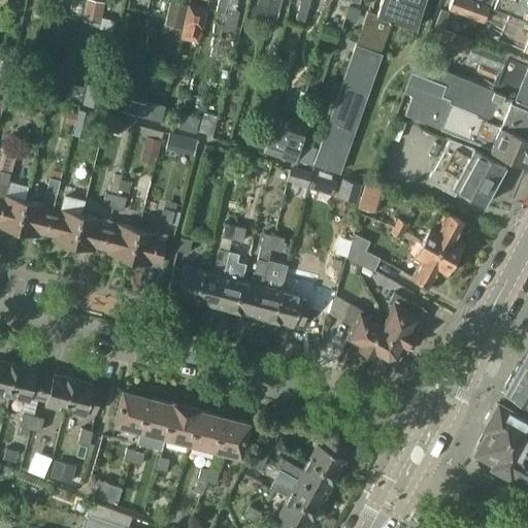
[(86,0),(83,20),(100,23),(104,0),(86,0)]
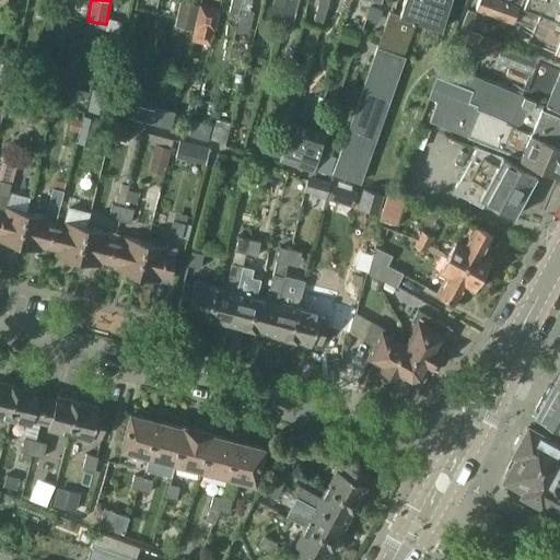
[(194,30),(197,15),(200,4),(181,0),(175,25),(194,30)]
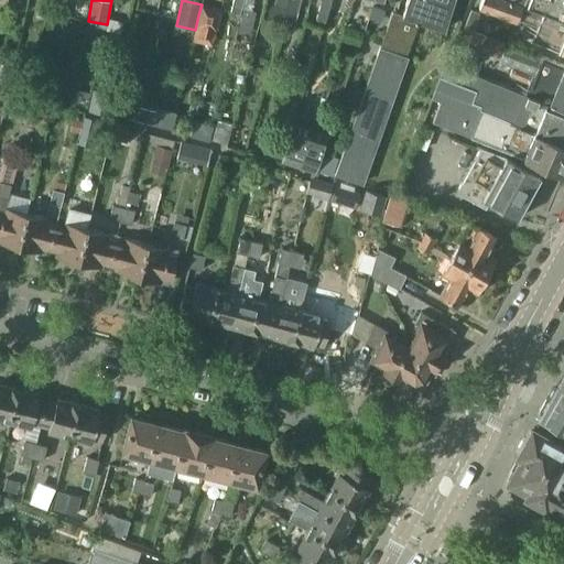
[(242,0),(232,0),(230,11),(240,13),(242,0)]
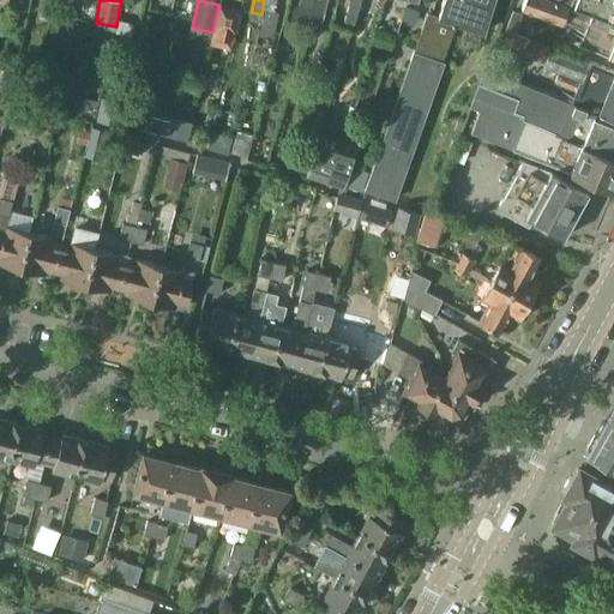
[(276,0),(264,0),(262,14),(263,14),(260,29),(275,32),(280,12),(274,11),(276,0)]
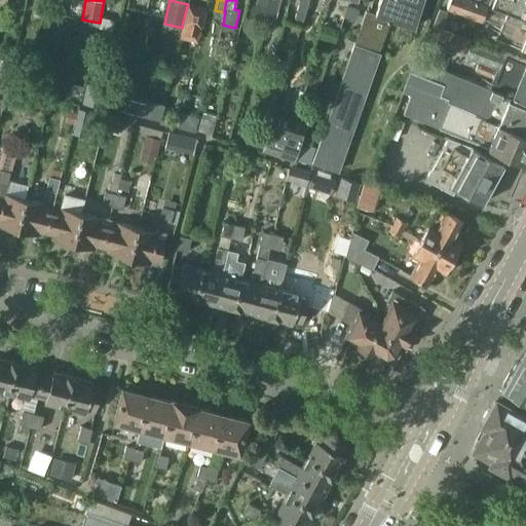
[(262,29),(263,25),(270,0),(256,0),(252,19),(253,19),(252,27),(262,29)]
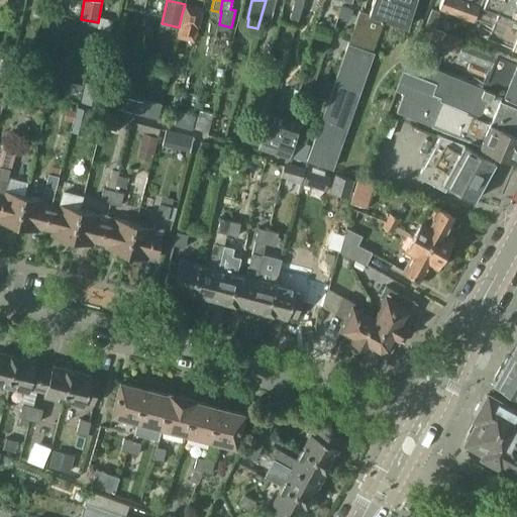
[(266,0),(259,24),(270,27),(275,0),(266,0)]
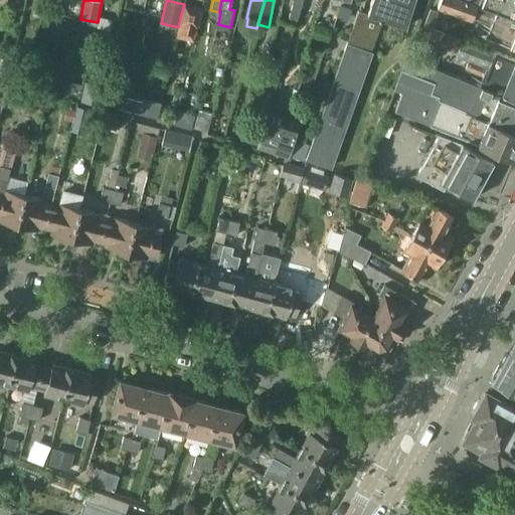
[(294,0),(290,16),(297,18),(301,0),(294,0)]
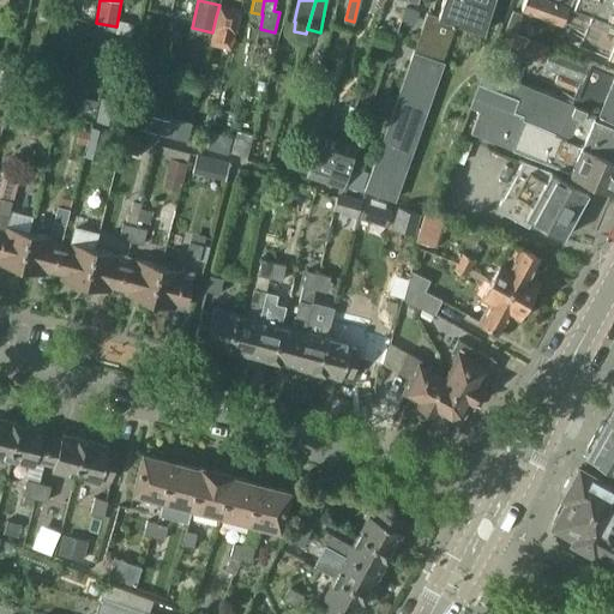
[(443,0),(438,16),(428,12),(414,50),(363,191),(393,200),(444,61),(440,60),(453,22),(483,31),(493,0),(443,0)]
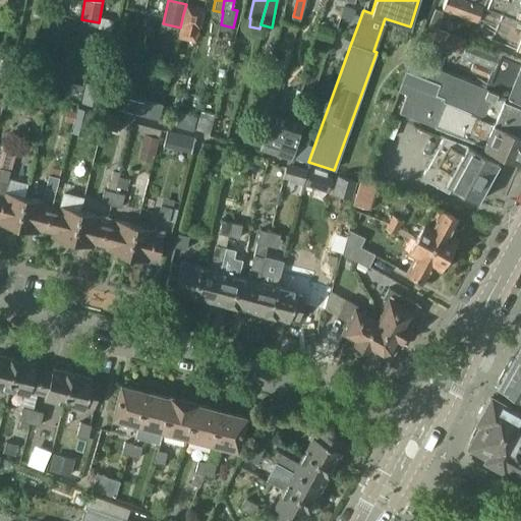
[(520,18),(486,5),(483,4),(470,0),(445,0),(442,8),(442,10),(449,13),(479,23),(481,19),(496,25),(495,30),(520,41),(520,18)]
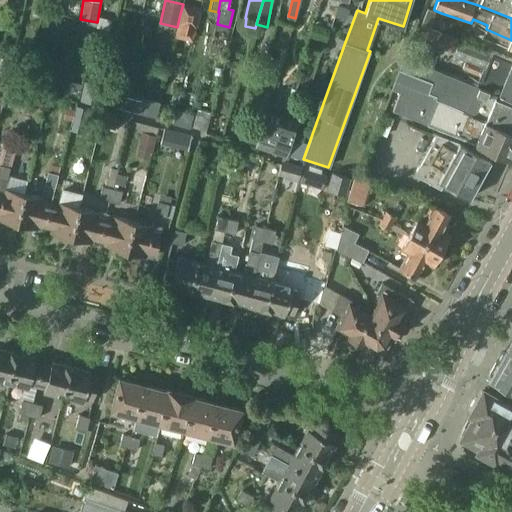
[(511,0),(480,0),(478,5),(511,18),(511,0)]
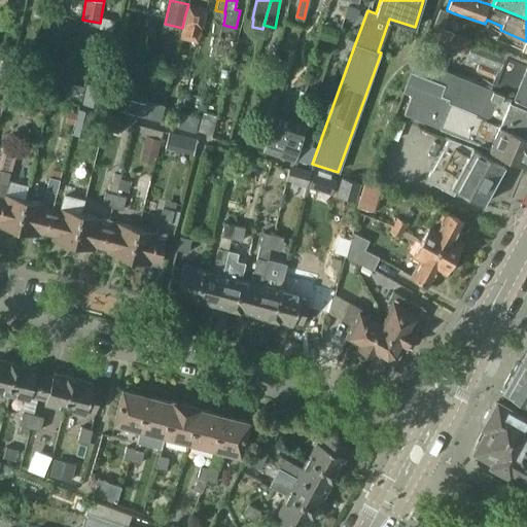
[(188,3),(188,4),(185,14),(182,28),(180,38),(199,42),(206,7),(188,3)]
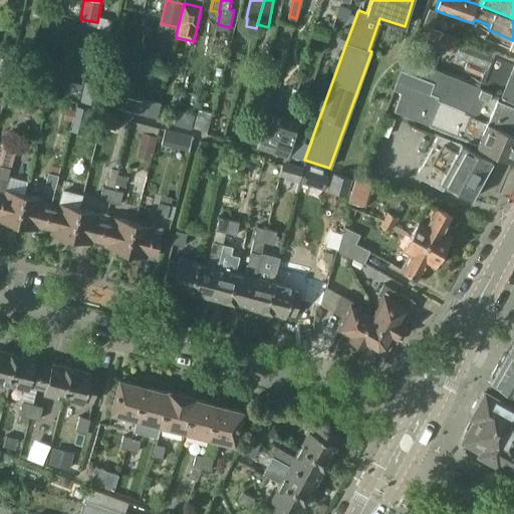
[(339,5),(336,16),(346,19),(350,9),(339,5)]
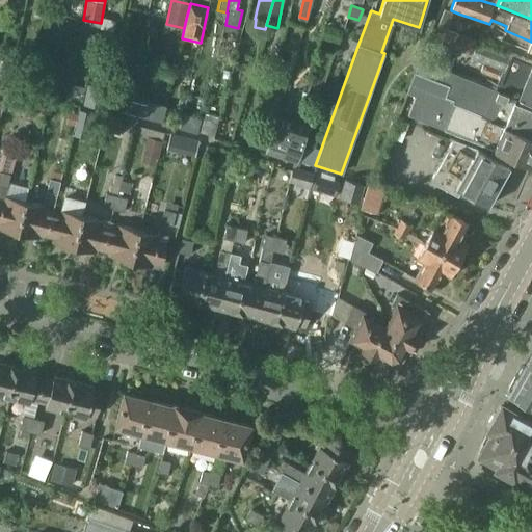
[(451,31),(458,14),(451,10),(451,8),(446,7),(437,27),(445,29),(451,31)]
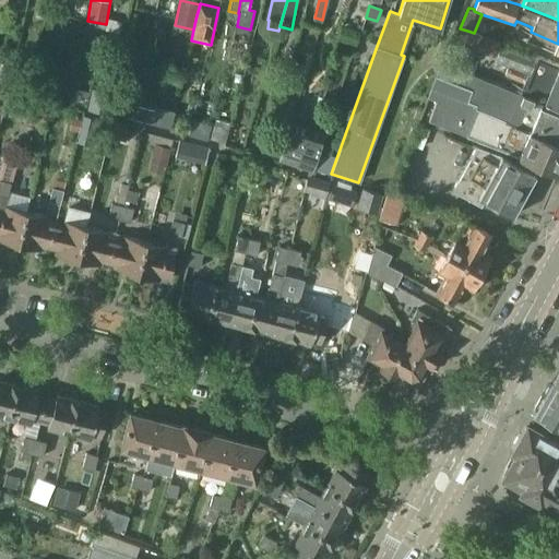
[(108,18),(105,31),(116,33),(119,20),(108,18)]
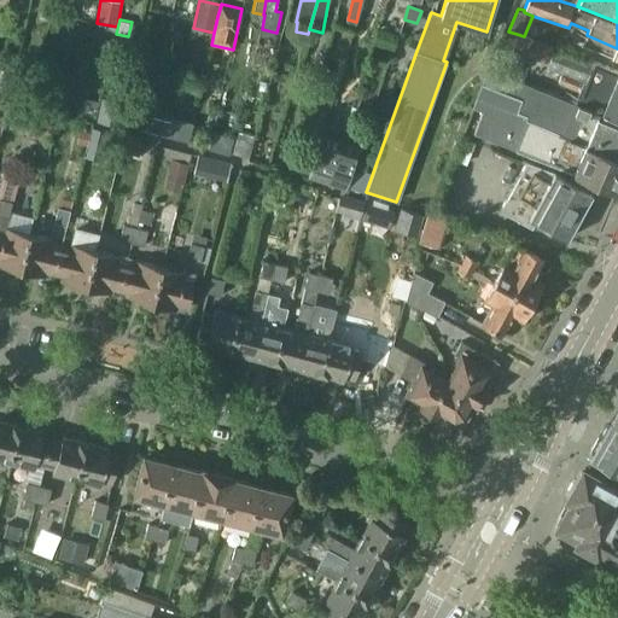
[(547,68),(561,73),(617,95),(617,73),(617,74),(524,36),(517,34),(511,48),(548,63),(547,68)]
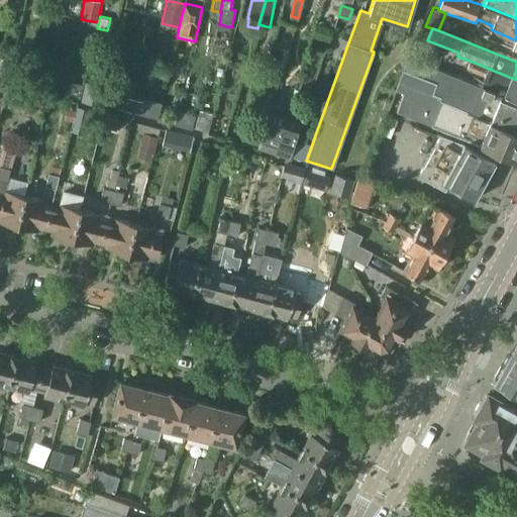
[(516,40),(491,29),(488,36),(516,47),(516,60),(516,62),(516,61),(516,40)]
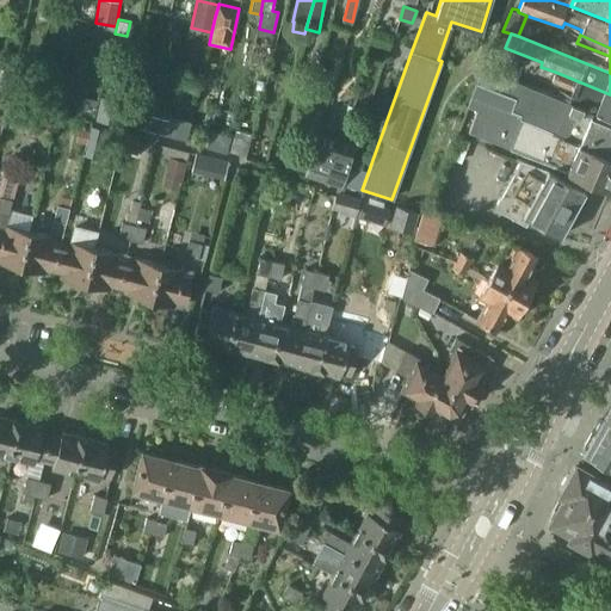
[(522,121),(520,122),(610,159),(610,125),(581,112),(582,109),(567,103),(568,102),(483,67),(477,81),(516,98),(511,111),(520,115),(518,119),(522,121)]
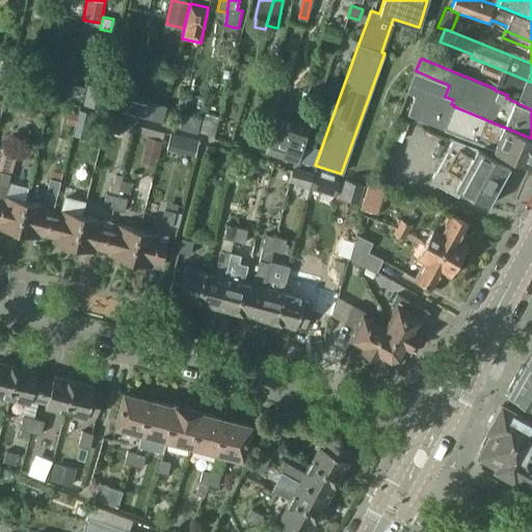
[(498,79),(495,88),(494,89),(507,95),(531,105),(531,82),(483,62),(480,72),(498,79)]
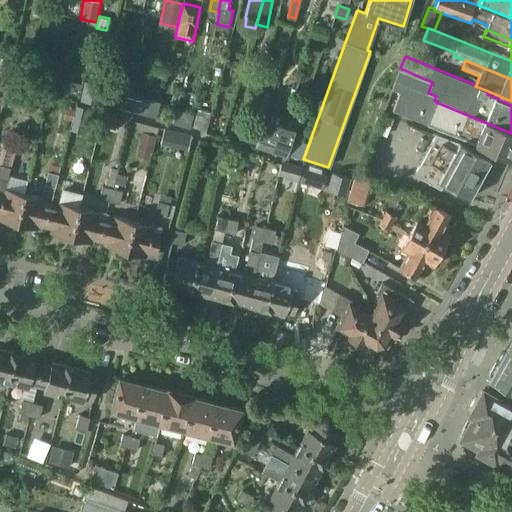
[(46,87),(63,91),(67,70),(50,66),(46,87)]
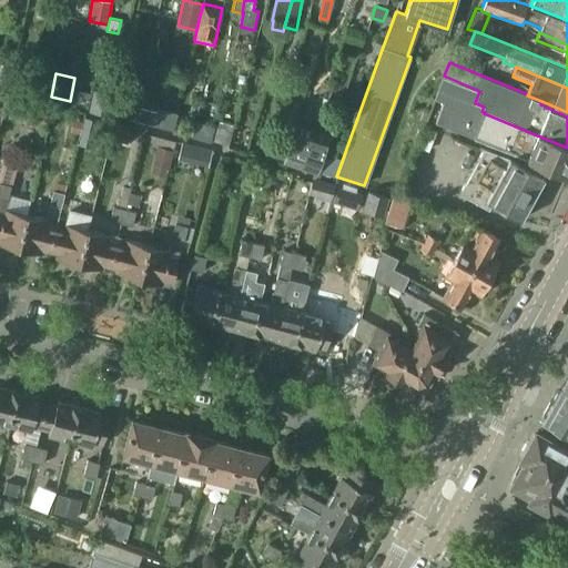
[(444,75),(438,89),(469,100),(467,105),(482,111),(484,107),(475,103),(479,91),(444,75)]
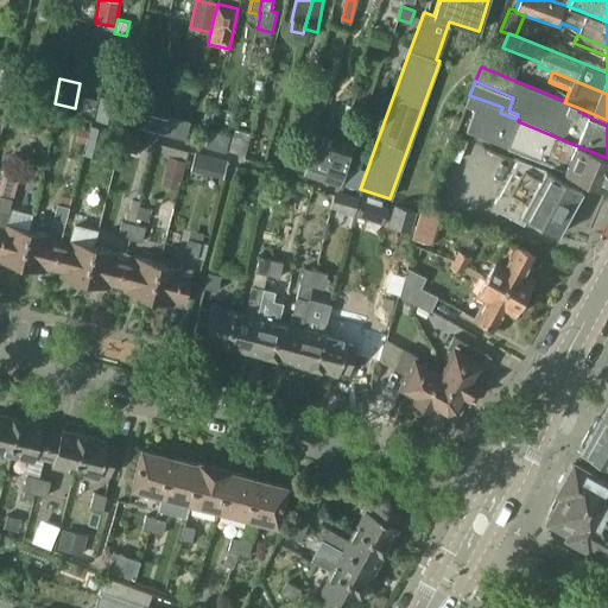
[(607,184),(607,158),(518,121),(519,120),(515,119),(500,113),(502,107),(469,95),(466,106),(467,105),(475,108),(467,131),(508,147),(507,149),(563,171),(606,189),(607,184)]
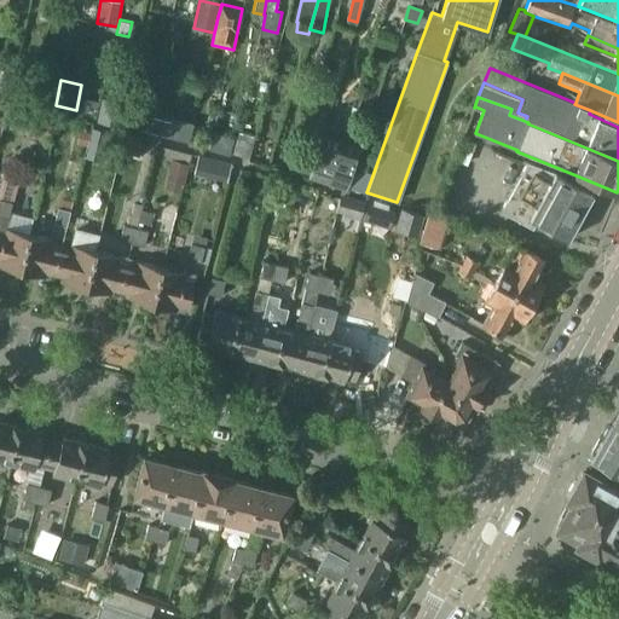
[(84,98),(80,115),(98,119),(99,111),(100,103),(84,98)]
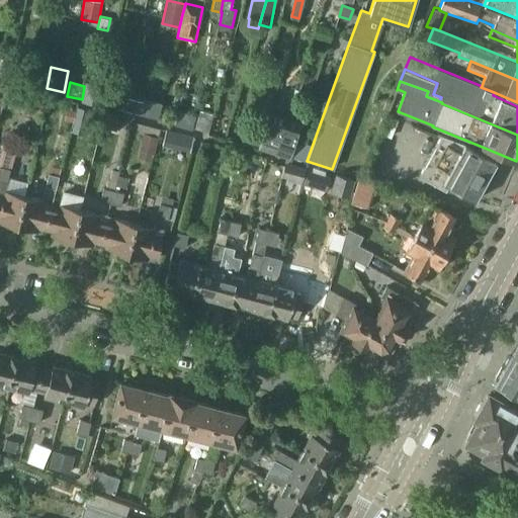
[(105,86),(85,82),(81,101),(101,106),(105,86)]
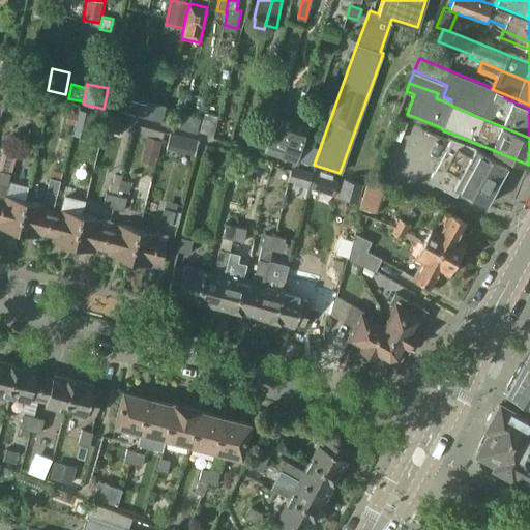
[(127,98),(123,112),(144,117),(147,104),(127,98)]
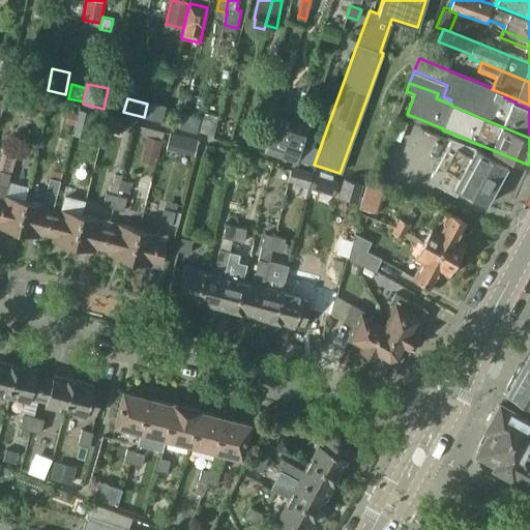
[(144,117),(162,122),(165,110),(147,106),(144,117)]
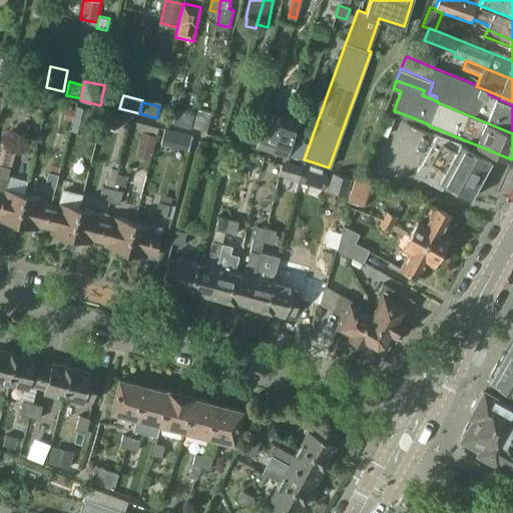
[(78,107),(72,129),(84,132),(89,109),(78,107)]
